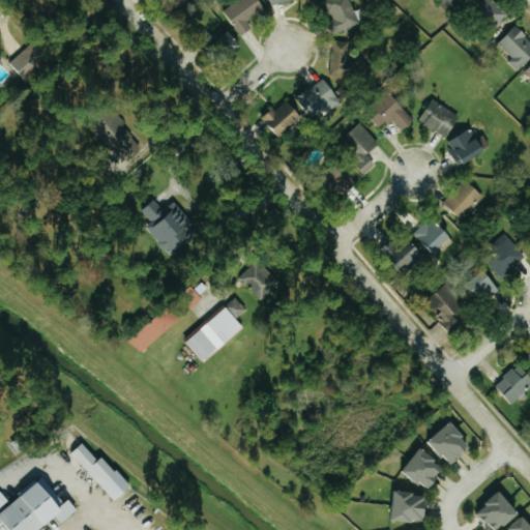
[(254,30),(248,22),(266,12),(259,0),(240,0),(225,9),(240,37),(254,30)]
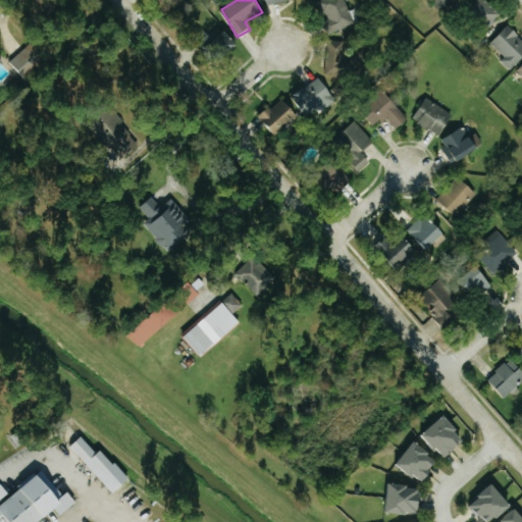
[(346,0),(320,0),(319,0),(330,34),(355,25),(346,0)]
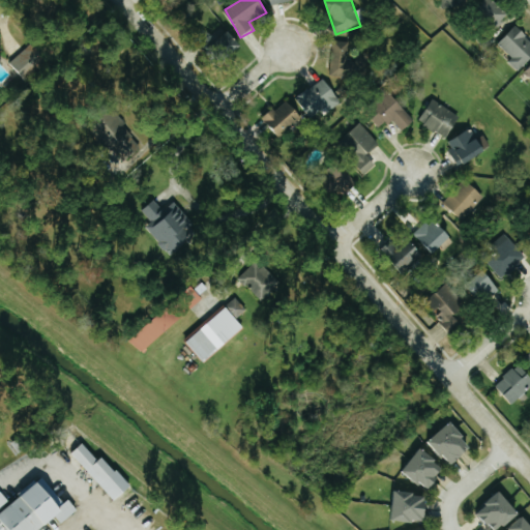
[(441,0),(443,9),(473,5),(471,0),(441,0)]
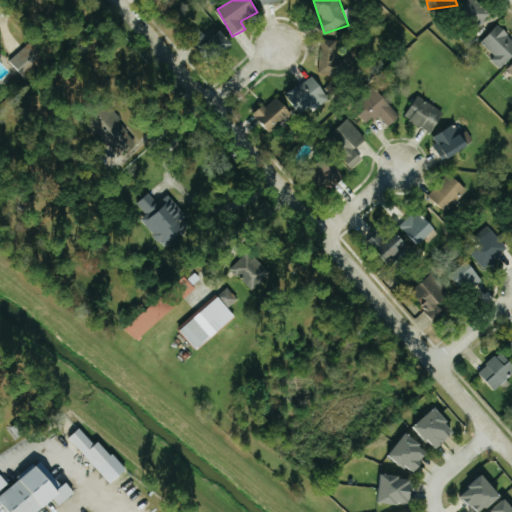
[(494,13),(478,0),(467,0),(459,10),(481,28),(494,13)]
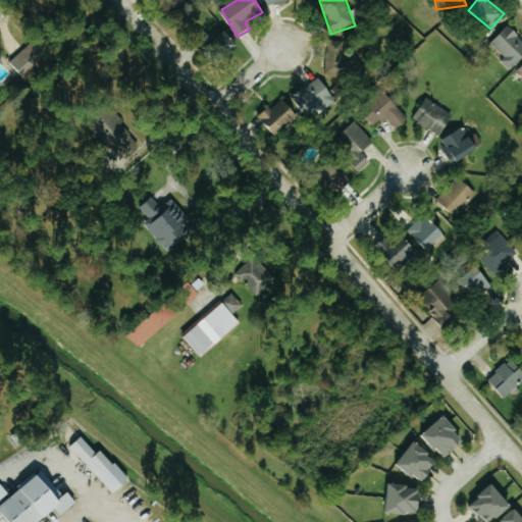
[(501,60),(513,71),(521,60),(521,38),(509,25),(491,44),(505,56),(501,60)]
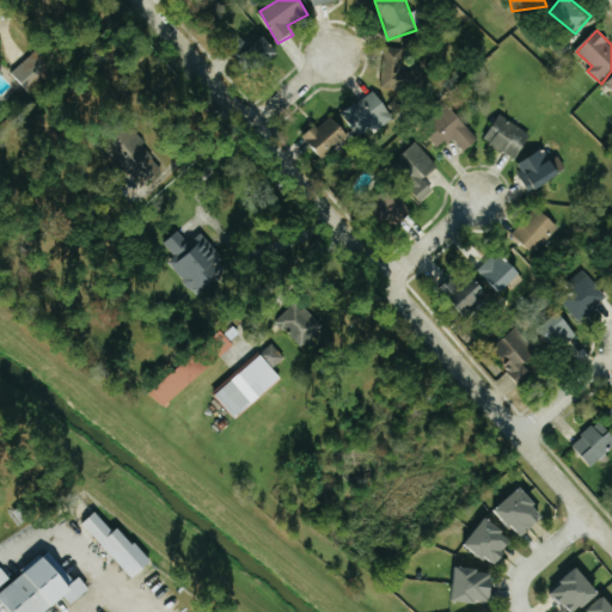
[(257,73),(281,55),(267,36),(243,54),(257,73)]
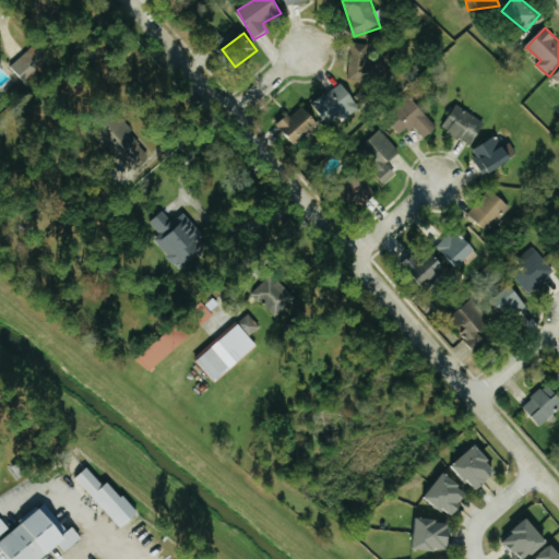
[(369,67),(369,44),(353,44),(352,81),(376,82),(376,67),(369,67)]
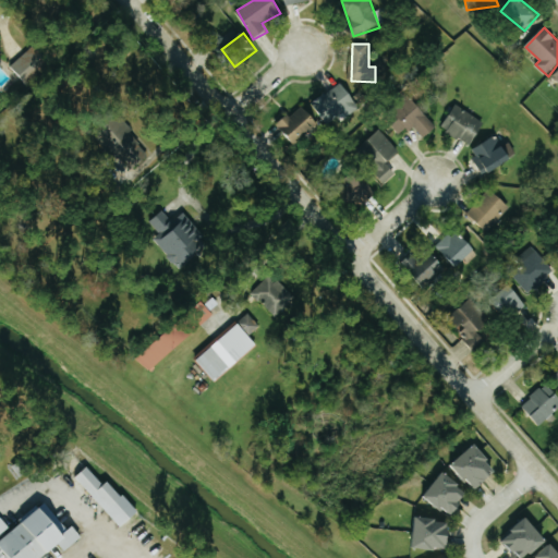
[(27,84),(50,64),(35,47),(12,67),(27,84)]
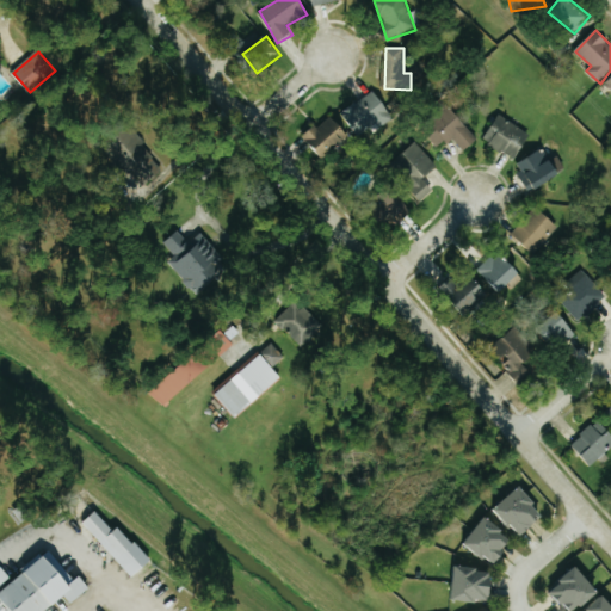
[(343,112),(362,140),(394,117),(375,90),(343,112)]
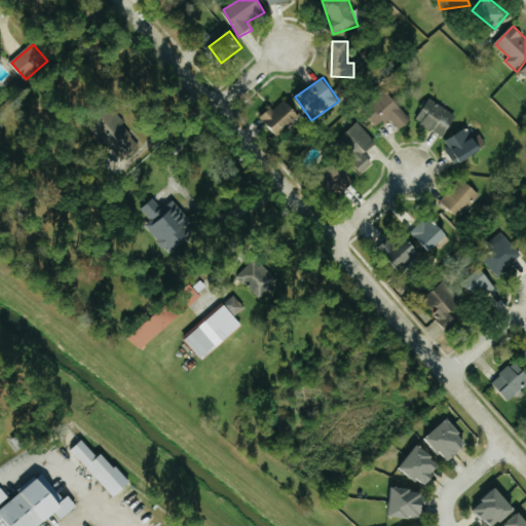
[(378,127),(389,118),(401,130),(412,120),(388,94),(366,114),(378,127)]
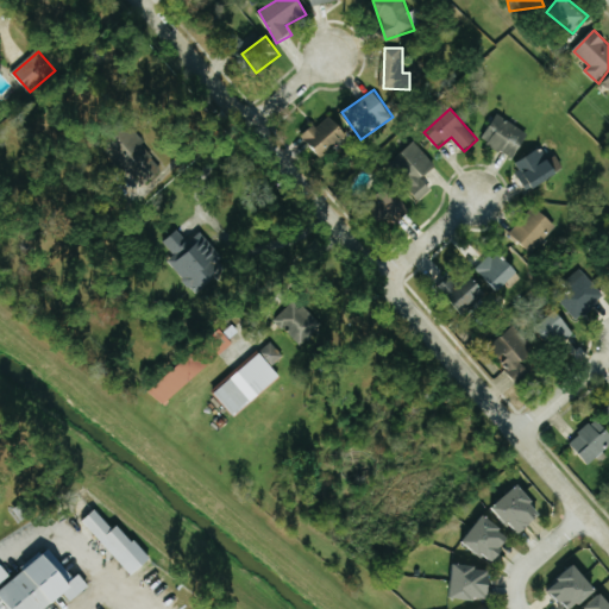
[(350,135),(331,114),(303,139),(322,159),(350,135)]
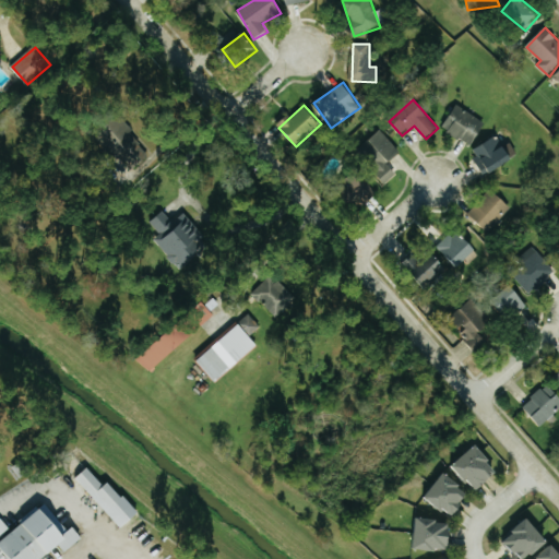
[(441,131),(475,145),(486,120),(452,105),(441,131)]
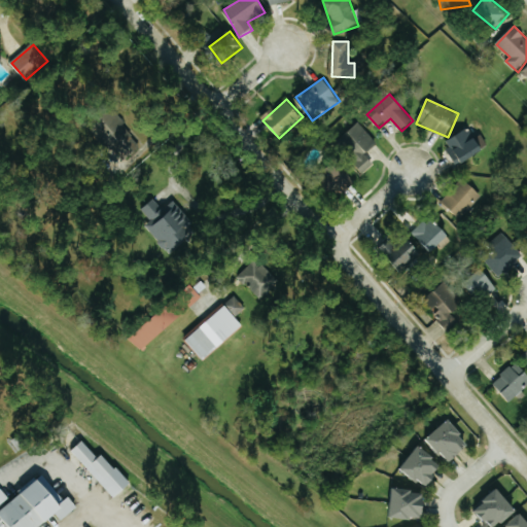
[(144,147),(116,113),(96,130),(123,164),(144,147)]
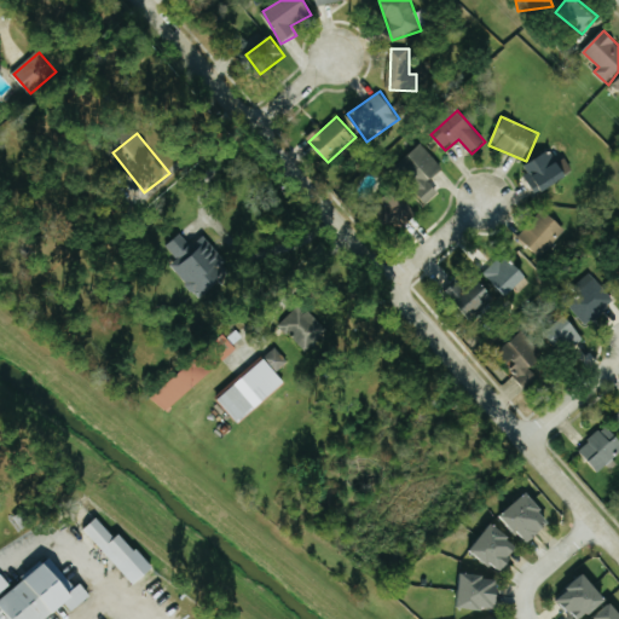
[(444,169),(423,144),(398,167),(429,203),(440,192),(431,181),(444,169)]
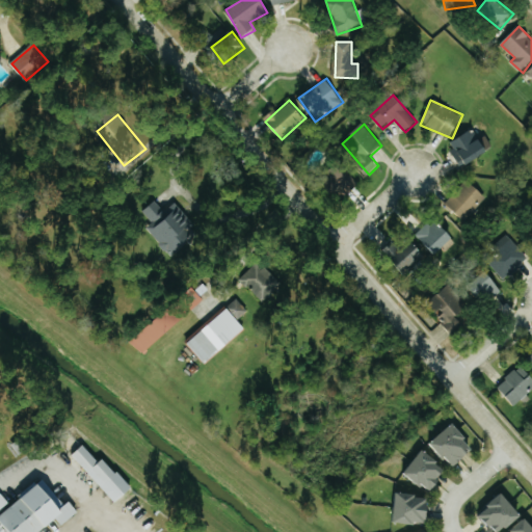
[(461,167),(495,151),(487,135),(478,140),(474,130),(449,142),(461,167)]
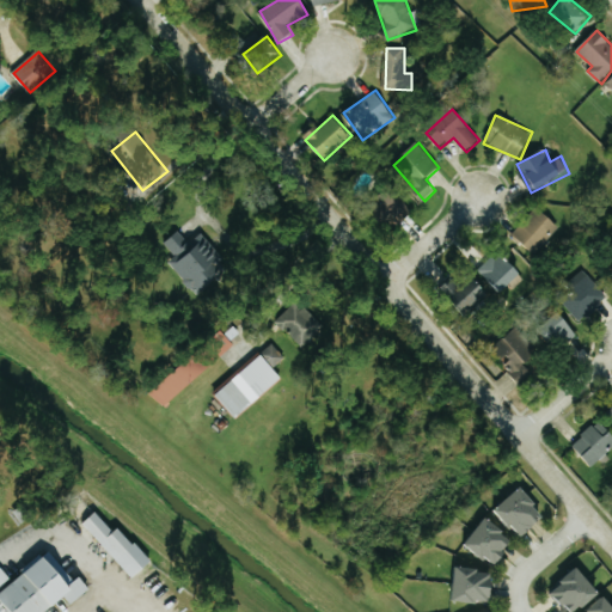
[(379,204),(398,225),(414,210),(395,190),(379,204)]
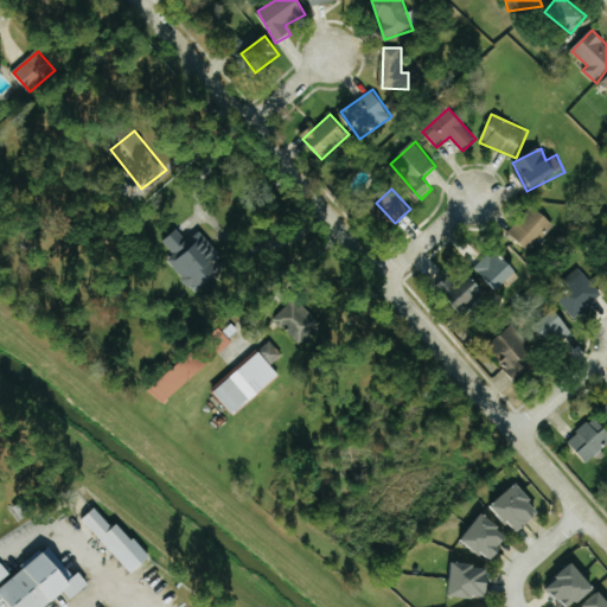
[(555,227),(536,206),(509,231),(528,251),(555,227)]
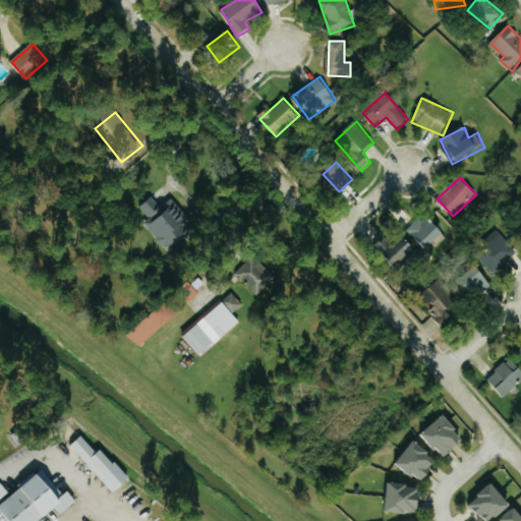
[(175,197),(161,207),(154,196),(140,206),(150,220),(147,222),(164,250),(195,231),(175,197)]
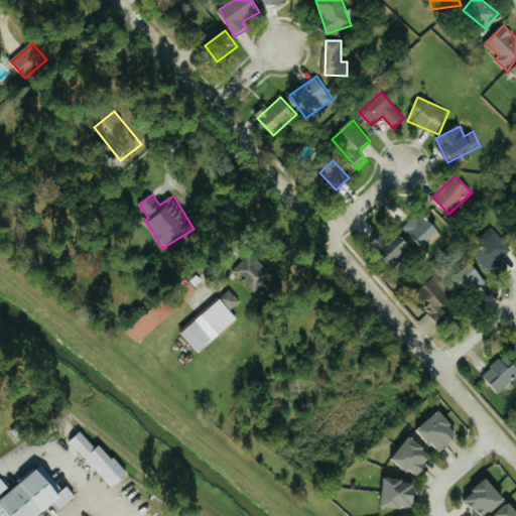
[(422,247),(438,233),(420,212),(404,227),(422,247)]
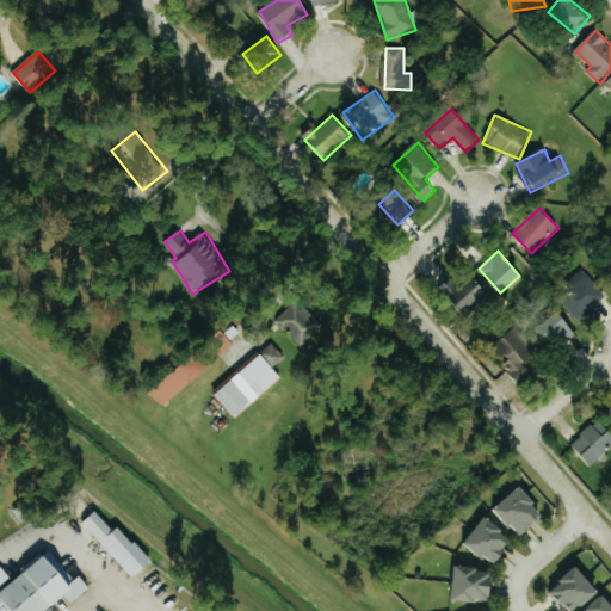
[(606,296),(584,269),(562,285),(568,292),(560,300),(576,320),(606,296)]
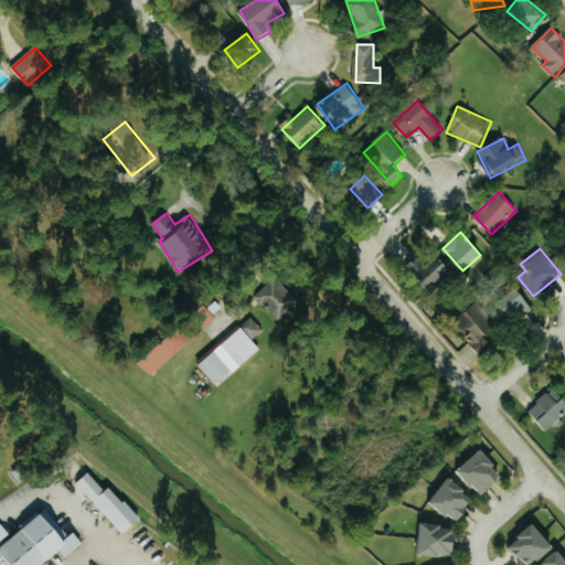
[(441,258),(432,269),(417,256),(406,268),(435,295),(456,272),(441,258)]
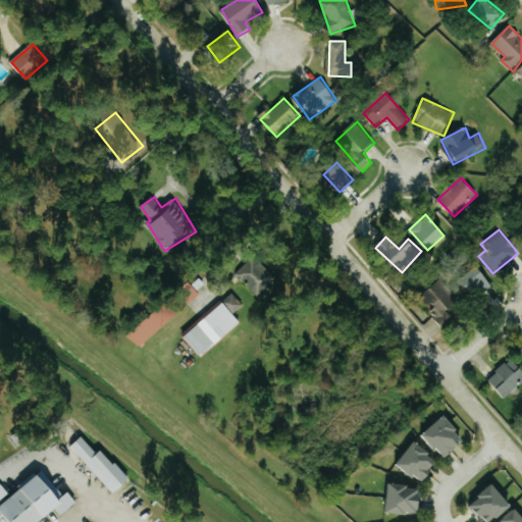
[(237,275),(259,298),(277,278),(255,256),(237,275)]
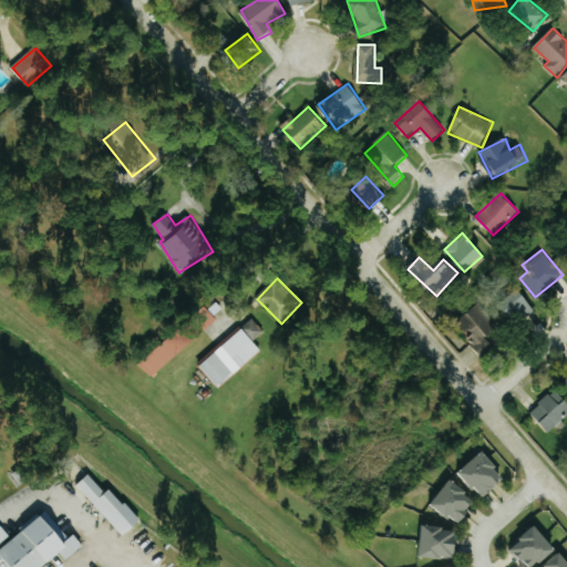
[(523,292),(504,305),(516,323),(535,311),(523,292)]
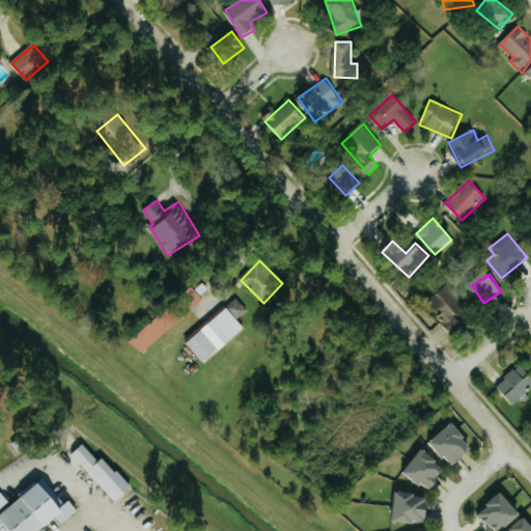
[(436,317),(453,333),(473,310),(446,285),(430,303),(441,312),(436,317)]
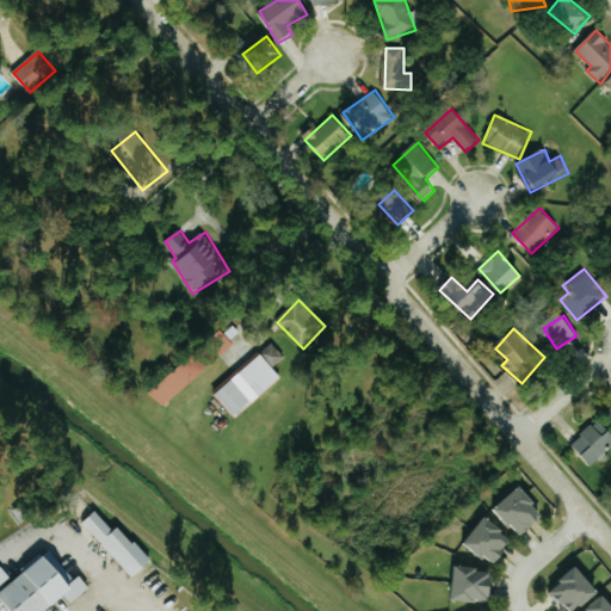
[(215,393),(236,419),(283,378),(275,369),(287,358),(273,344),(215,393)]
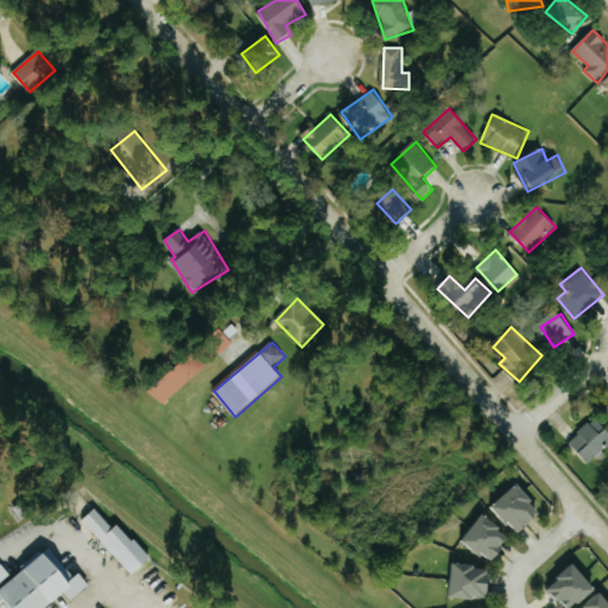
[(581,464),(607,444),(607,438),(594,419),(564,441),(581,464)]
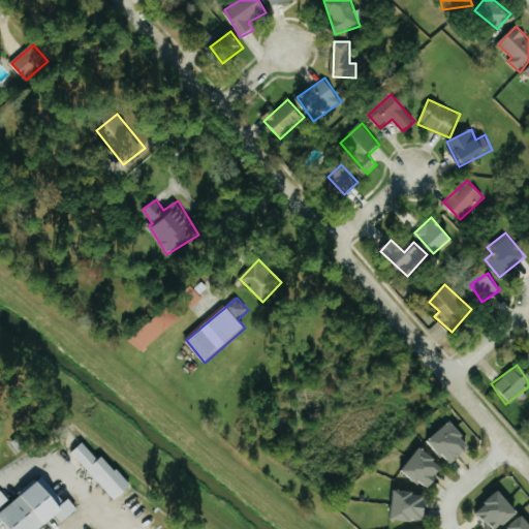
[(464,446),(442,421),(421,439),(442,464),(464,446)]
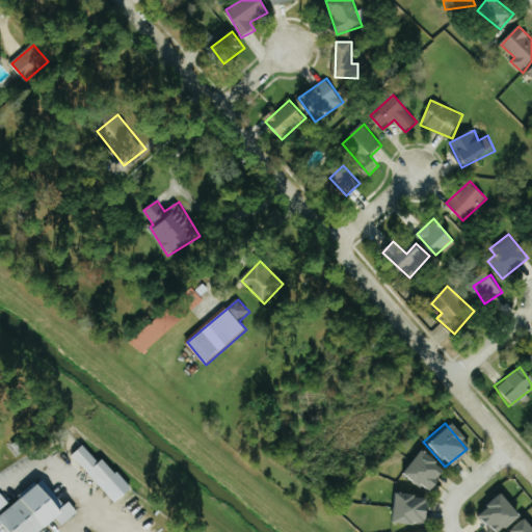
[(132,489),(106,457),(100,462),(85,445),(74,454),(115,504),(132,489)]
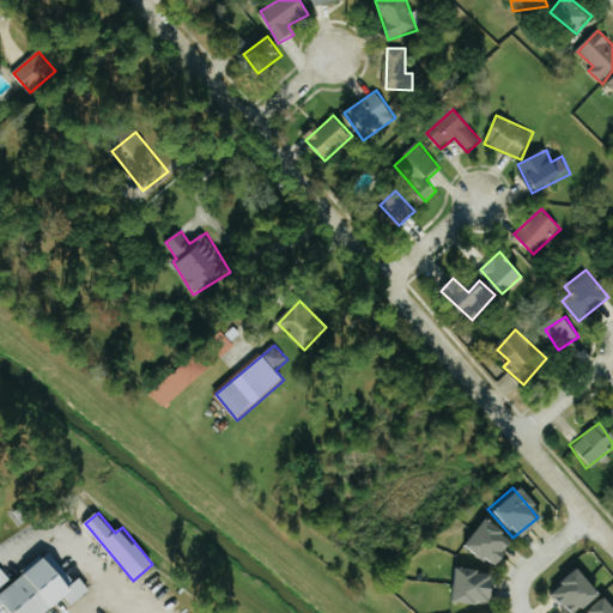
[(507,539),(480,517),(457,544),(486,568),(499,553),(497,551),(507,539)]
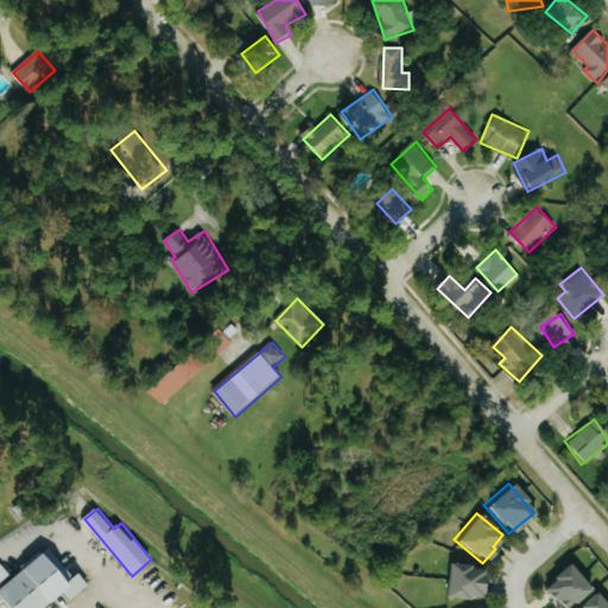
[(0,607),(0,544),(5,540),(57,607),(55,607),(0,607)]
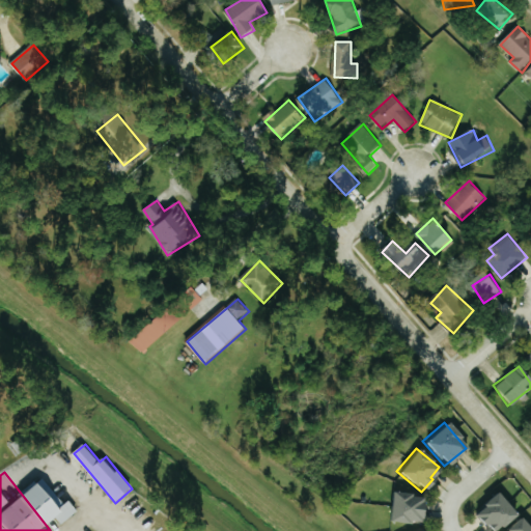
[(484,530),(491,530),(510,513),(492,493),(469,513),(484,530)]
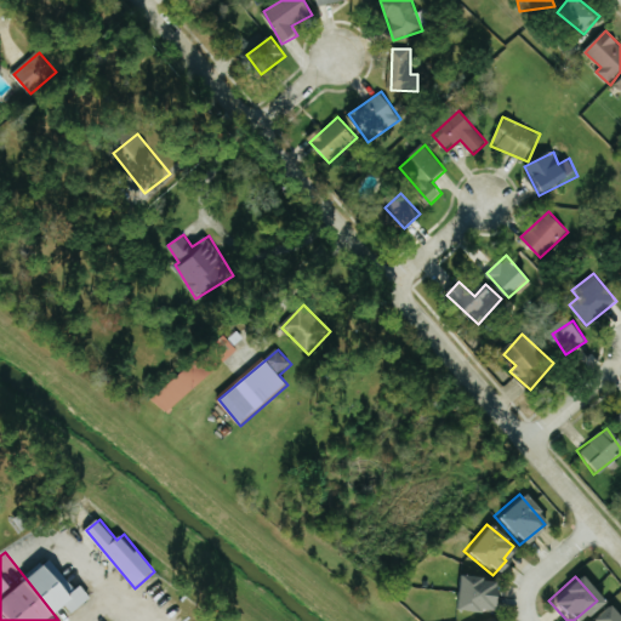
[(453,577),(450,610),(489,611),(491,579),(453,577)]
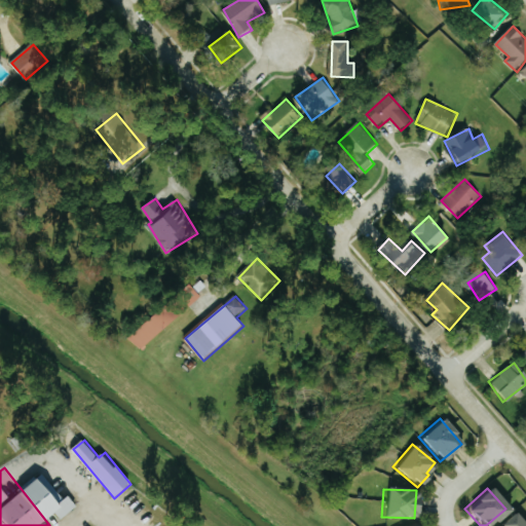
[(496,525),(523,525),(511,513),(496,525)]
